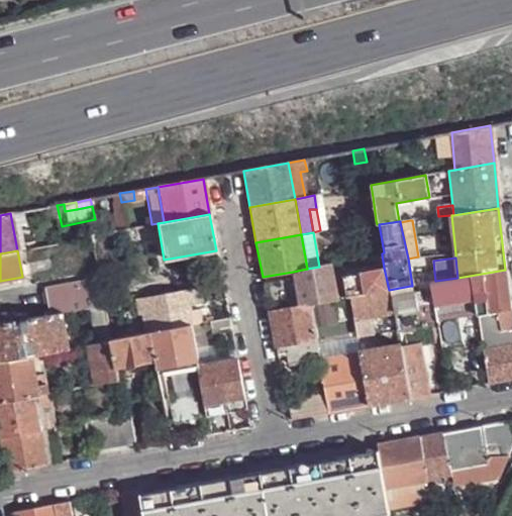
[(319,267),(307,269),(293,272),(294,279),(298,300),(299,306),(309,304),(337,299),(331,264),(319,267)]
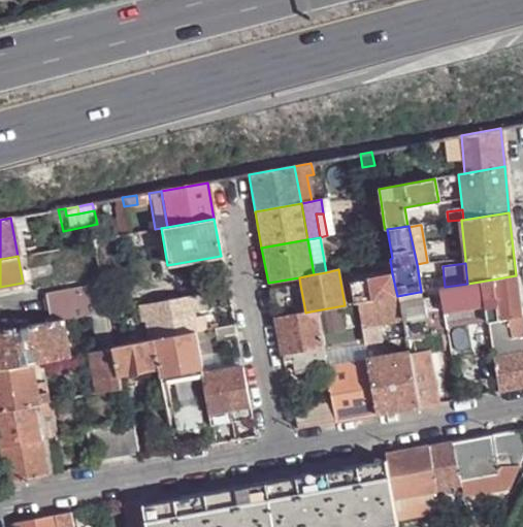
[(350,282),(354,304),(357,303),(397,296),(392,273),(350,282)]
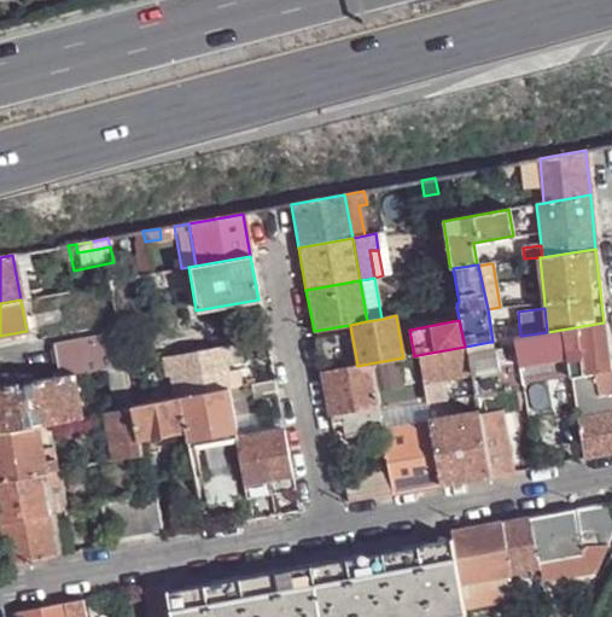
[(604,322),(561,330),(566,354),(578,351),(582,373),(593,371),(608,368),(604,322)]
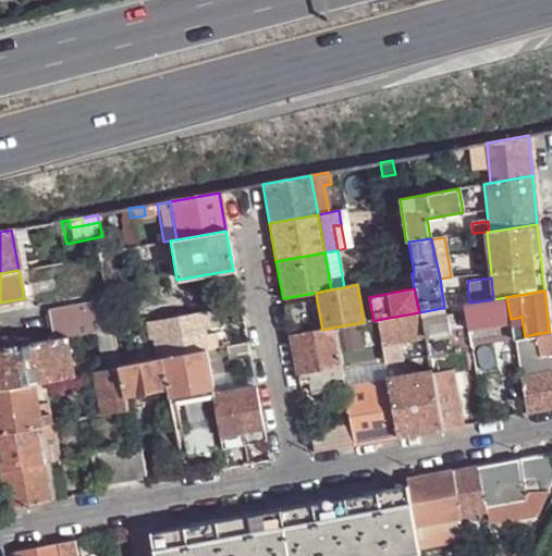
[(449,296),(451,307),(464,304),(469,303),(468,293),(449,296)]
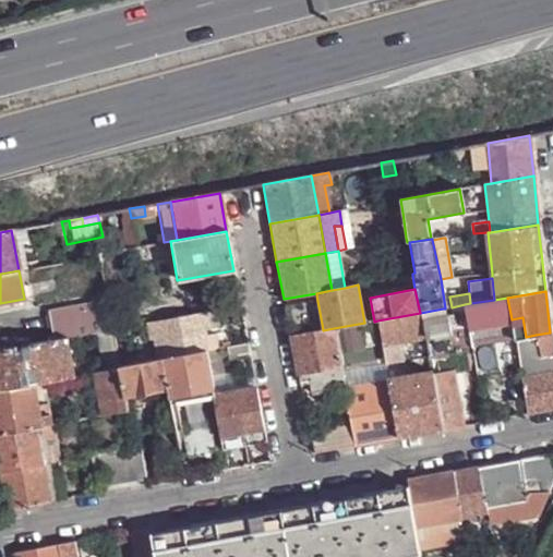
[(468,330),(512,323),(512,319),(507,298),(494,300),(470,303),(465,304),(468,330)]
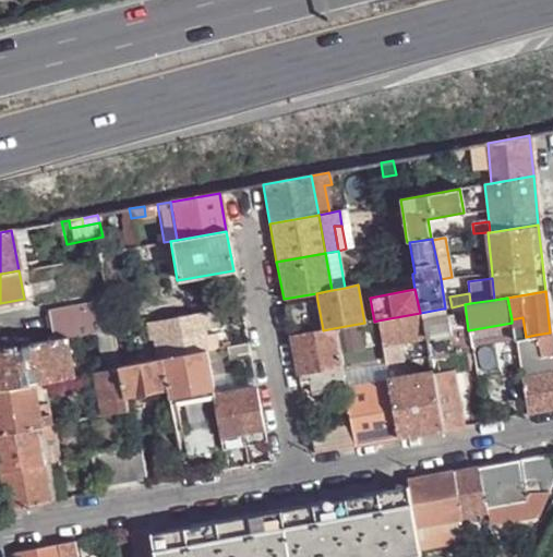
[(317,301),(285,307),(289,330),(322,324),(317,301)]
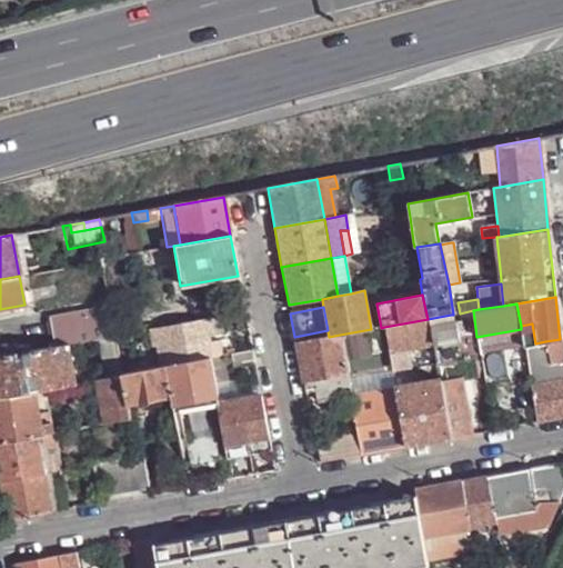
[(109,320),(107,308),(50,319),(54,347),(67,345),(93,339),(104,338),(112,337),(109,320)]
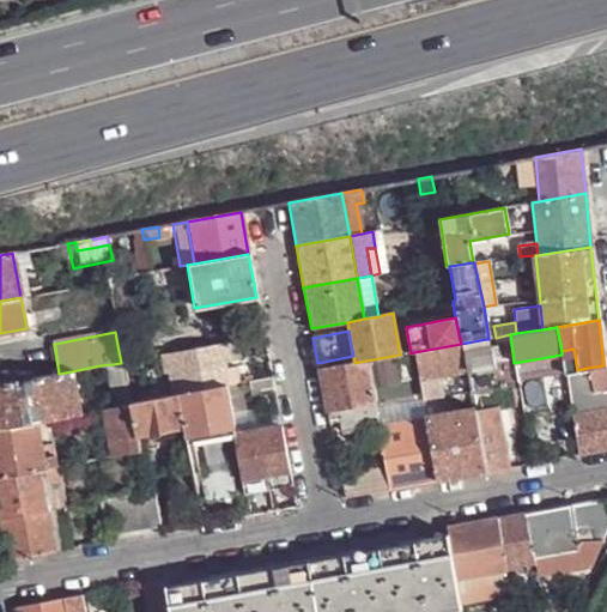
[(461,344),(466,370),(468,382),(469,392),(471,393),(519,386),(516,371),(514,363),(510,334),(496,338),(497,346),(487,347),(486,339),(461,344)]
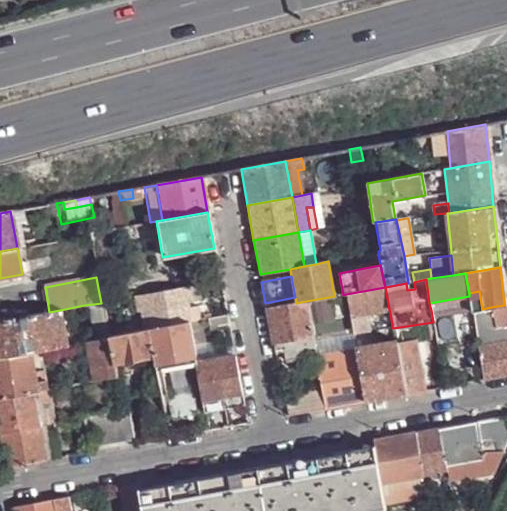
[(98,288),(101,303),(117,300),(124,299),(121,284),(98,288)]
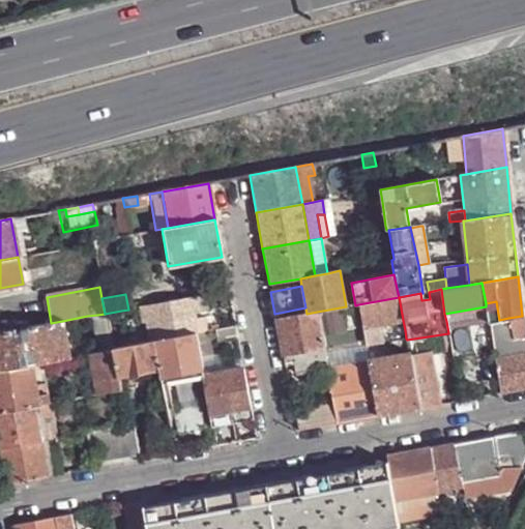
[(202,295),(194,297),(197,312),(205,311),(202,295)]
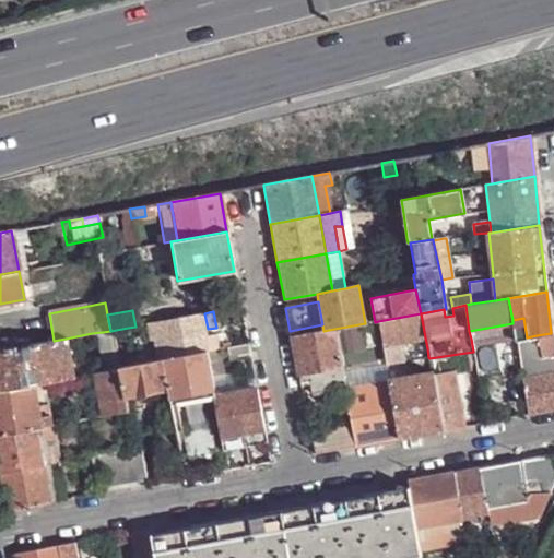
[(150,323),(152,339),(158,339),(202,330),(208,329),(204,313),(150,323)]
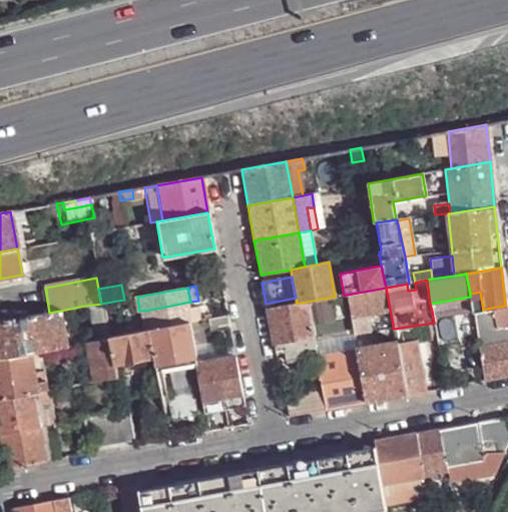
[(350,314),(351,317),(367,314),(384,312),(390,310),(386,288),(347,295),(350,314)]
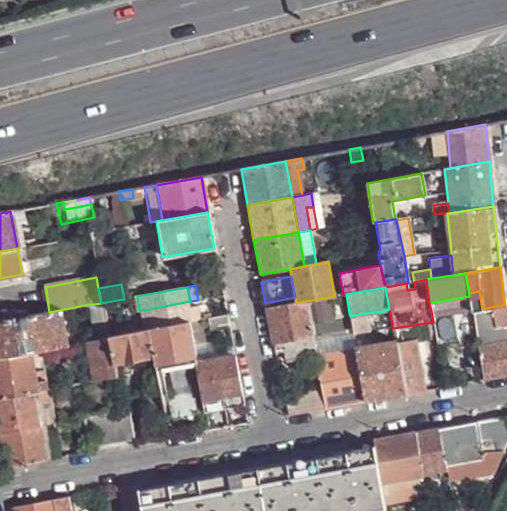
[(479,291),(469,293),(469,296),(470,303),(472,311),(482,309),(479,291)]
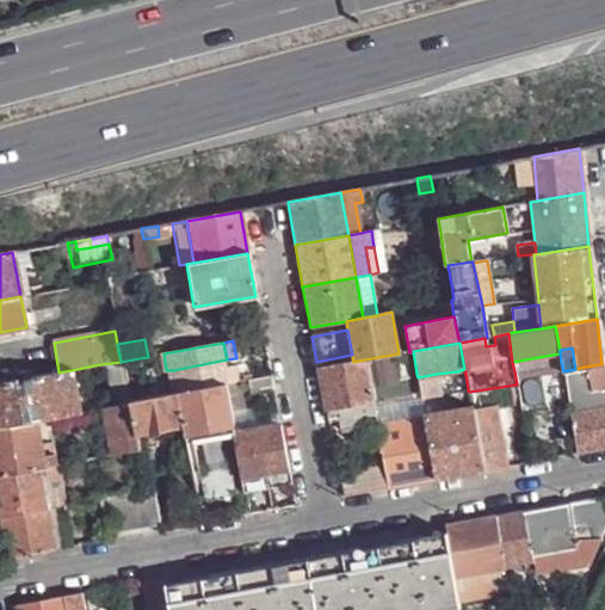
[(409,352),(403,352),(408,375),(417,374),(413,351),(409,352)]
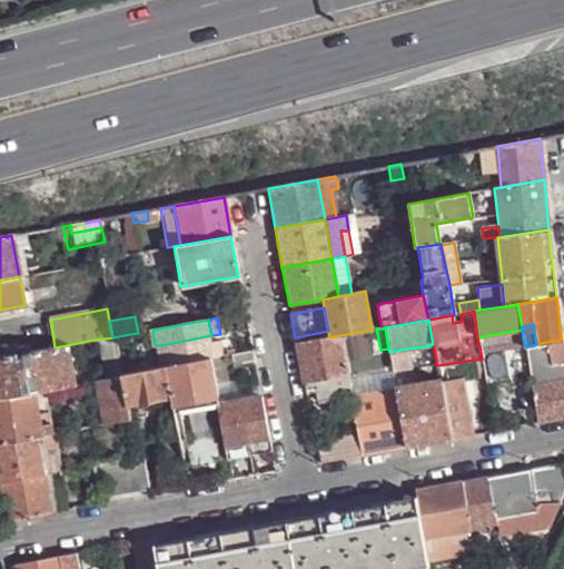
[(477,337),(480,345),(488,343),(523,337),(522,330),(477,337)]
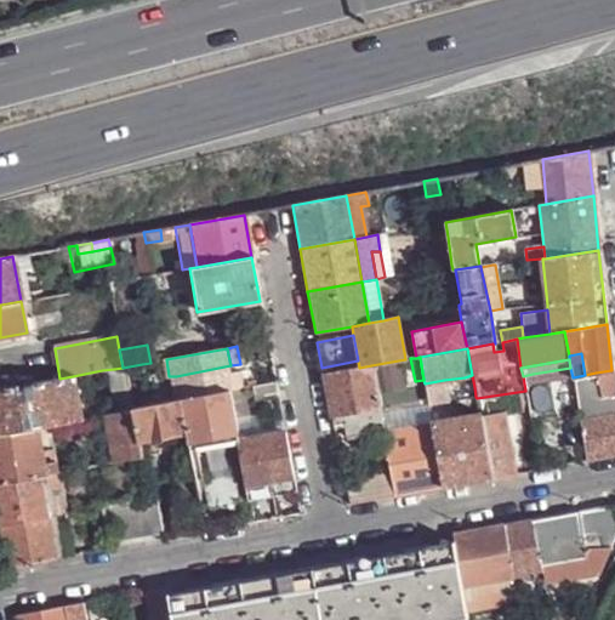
[(126,385),(144,381),(142,364),(123,368),(126,385)]
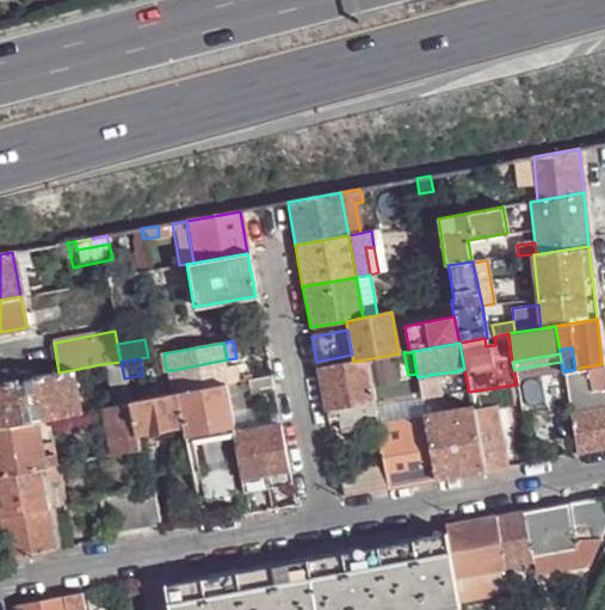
[(372,400),(365,359),(353,362),(318,368),(325,408),(372,400)]
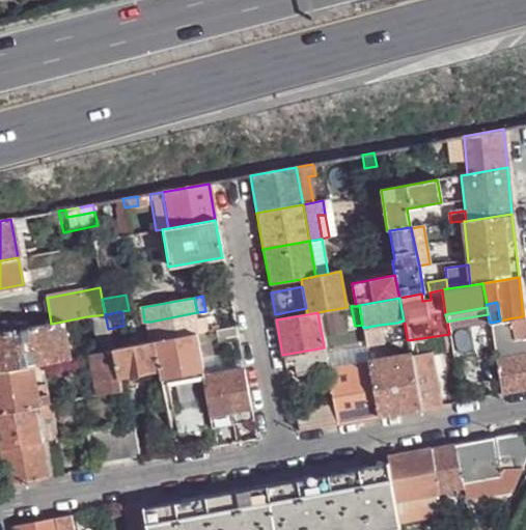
[(150,322),(155,342),(194,335),(195,334),(193,319),(192,313),(150,322)]
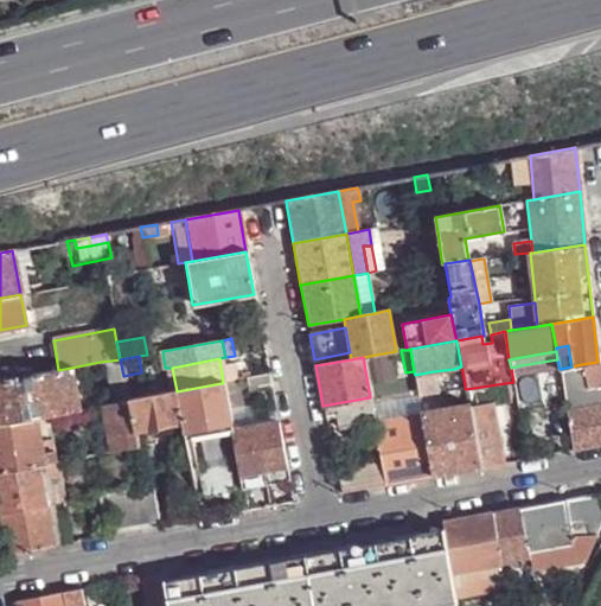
[(112,361),(100,362),(108,403),(119,402),(128,400),(123,376),(120,359),(112,361)]
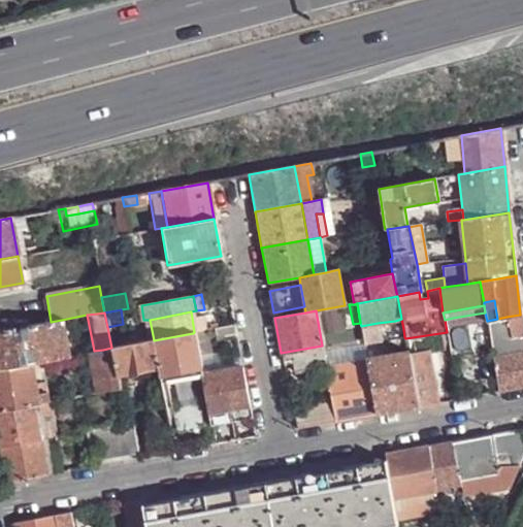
[(522,332),(520,315),(507,317),(511,337),(522,334),(522,332)]
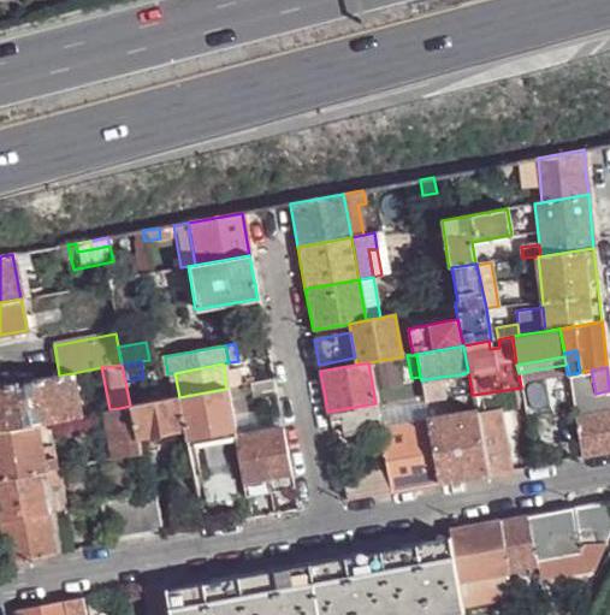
[(224,371),(226,388),(238,386),(236,370),(224,371)]
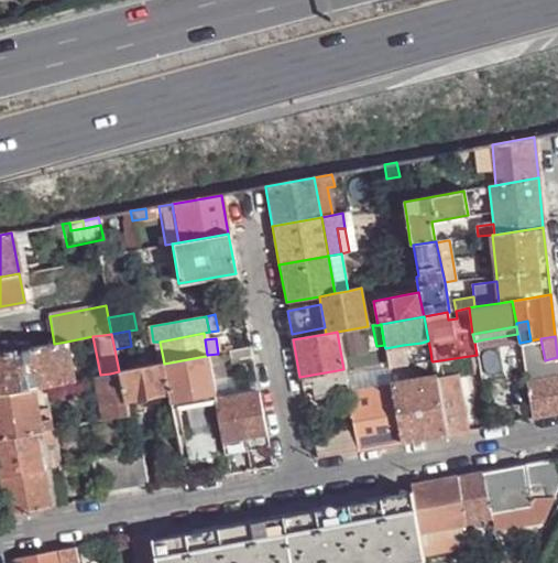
[(557,357),(545,360),(540,338),(531,340),(520,343),(521,350),(524,371),(526,381),(557,375),(557,357)]
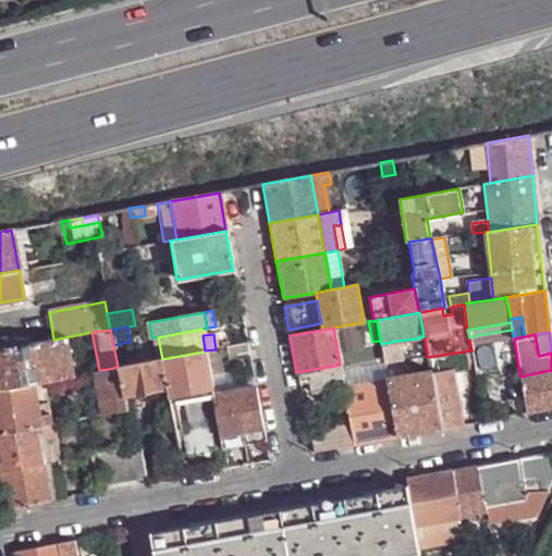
[(0,349),(13,347),(11,335),(0,337),(0,349)]
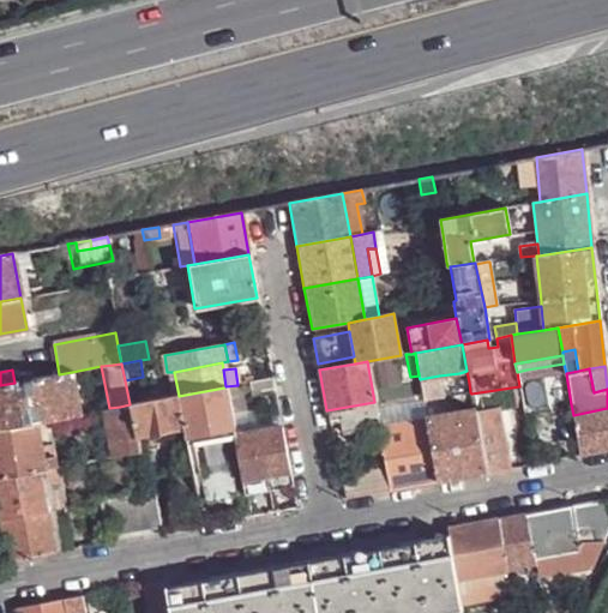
[(527,370),(517,372),(519,386),(529,385),(527,370)]
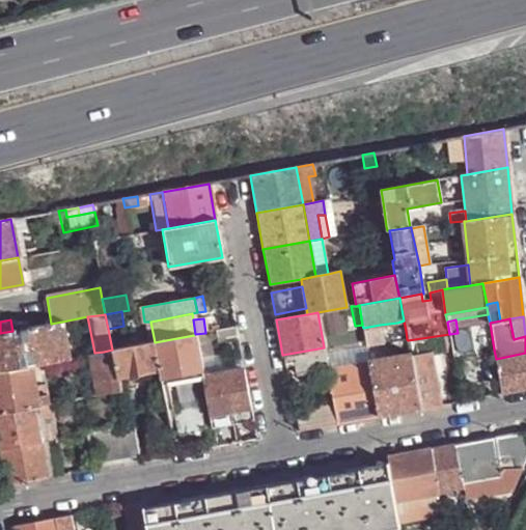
[(0,369),(30,365),(39,363),(68,358),(62,322),(51,324),(25,329),(27,339),(15,341),(12,331),(0,333),(0,369)]
